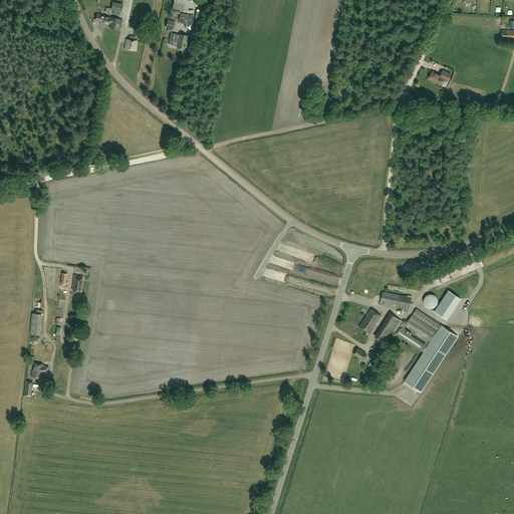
[(174,0),(172,9),(183,11),(186,1),(179,0),(174,0)]
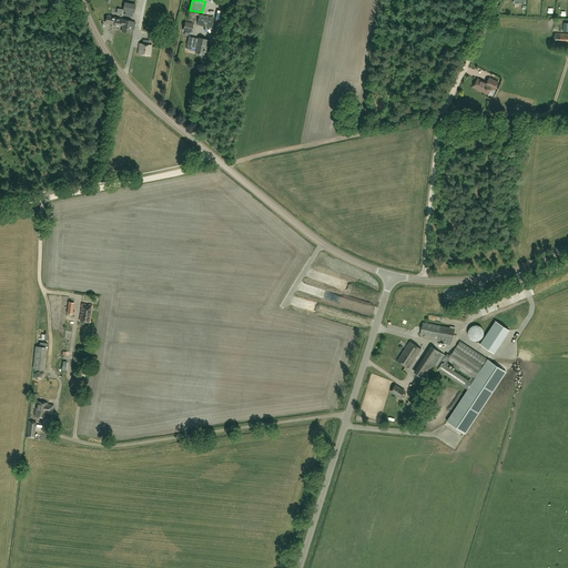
[(124,2),(123,11),(134,13),(135,4),(124,2)]
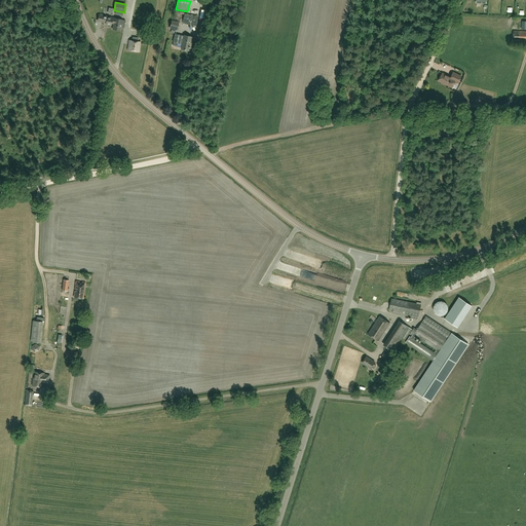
[(183,23),(196,26),(197,16),(185,14),(183,23)]
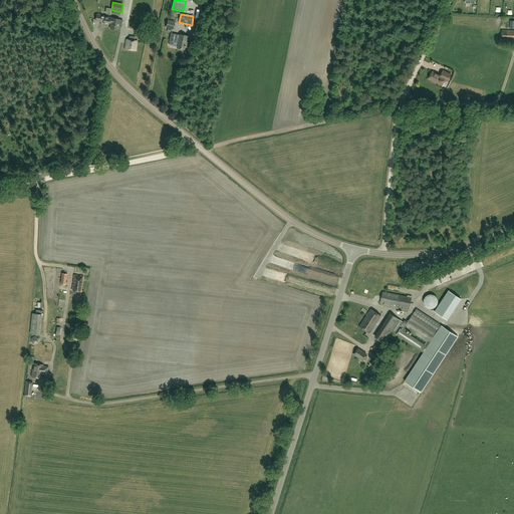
[(112,18),(104,17),(104,16),(96,15),(95,20),(103,22),(103,24),(108,25),(109,22),(111,22),(112,18)]
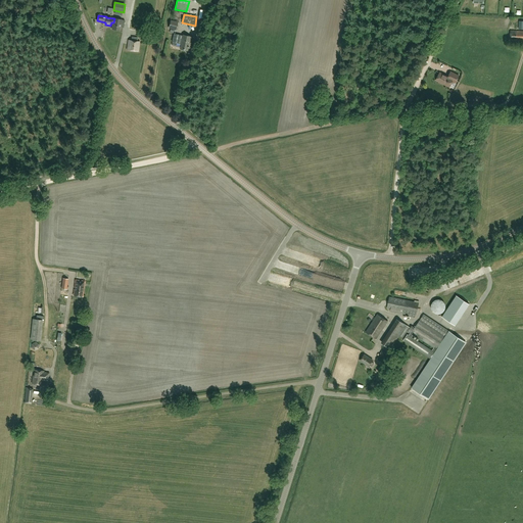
[(114,18),(113,22),(112,30),(120,31),(121,27),(124,28),(125,20),(122,19),(114,18)]
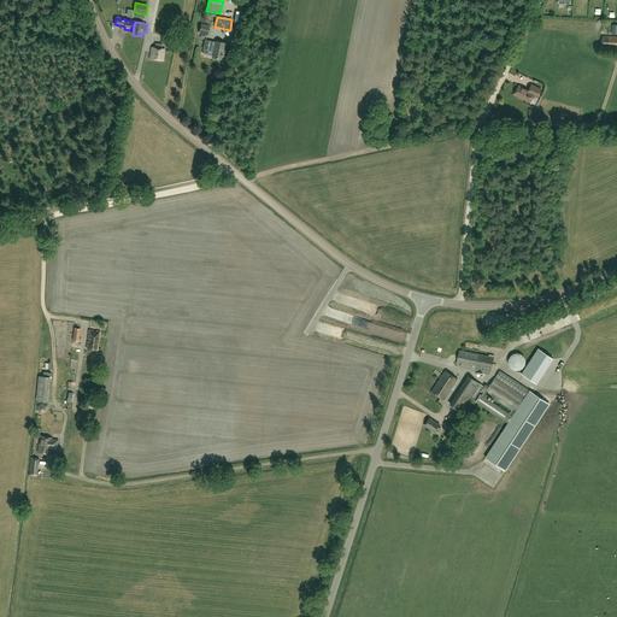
[(199,33),(207,35),(210,25),(201,23),(199,33)]
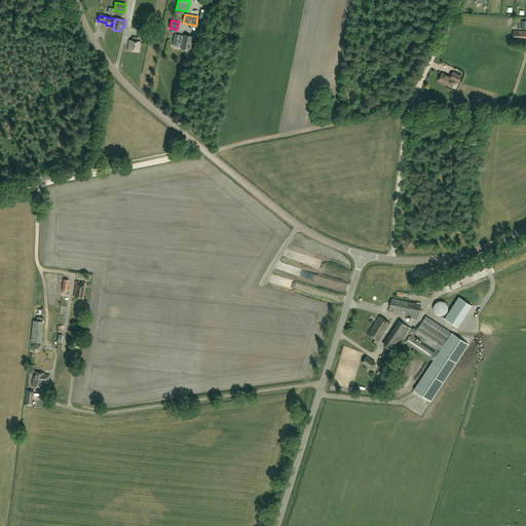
[(513,41),(525,41),(525,31),(514,31),(513,41)]
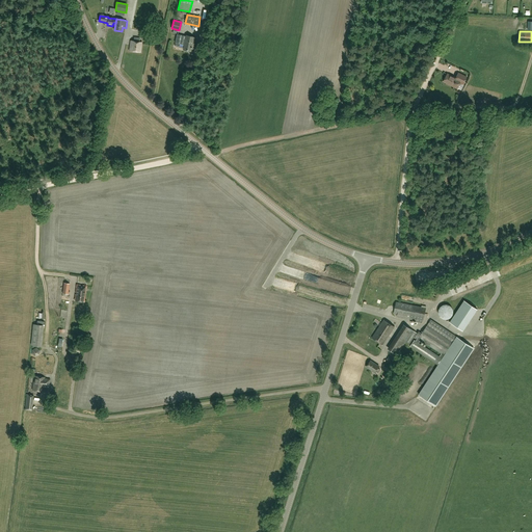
[(175,43),(184,45),(183,50),(190,51),(191,49),(192,47),(191,47),(192,44),(194,44),(195,37),(186,35),(186,36),(177,34),(175,43)]
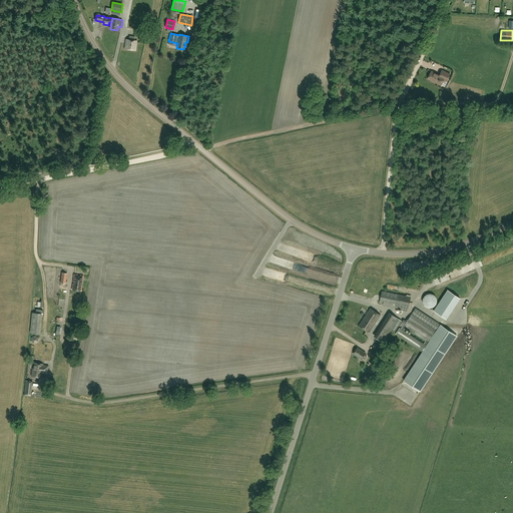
[(124,49),(135,51),(137,41),(125,39),(124,49)]
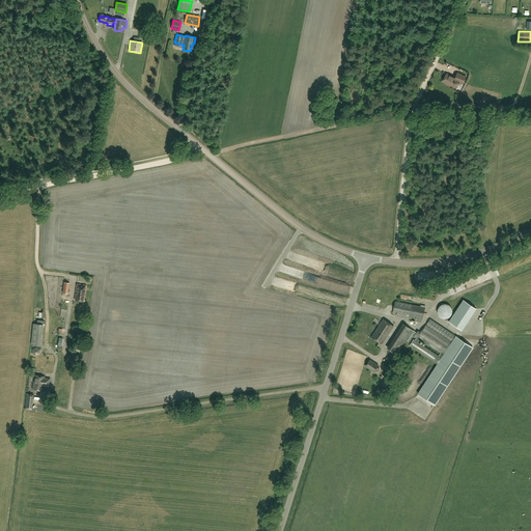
[(466,77),(457,74),(455,78),(447,74),(443,82),(456,89),(459,83),(463,84),(466,77)]
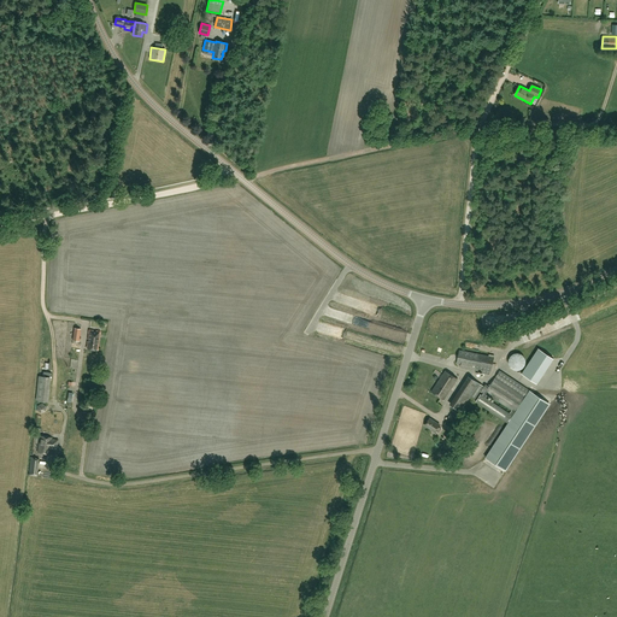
[(87,348),(98,351),(100,333),(89,331),(88,339),(89,340),(89,342),(88,342),(87,348)]
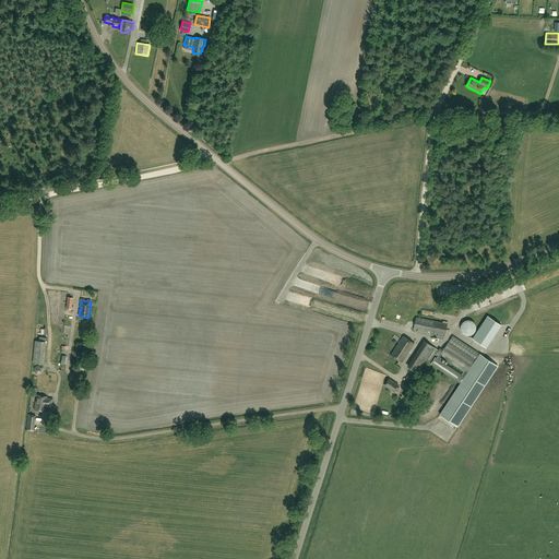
[(445,322),(415,318),(414,329),(431,331),(431,328),(444,330),(445,322)]
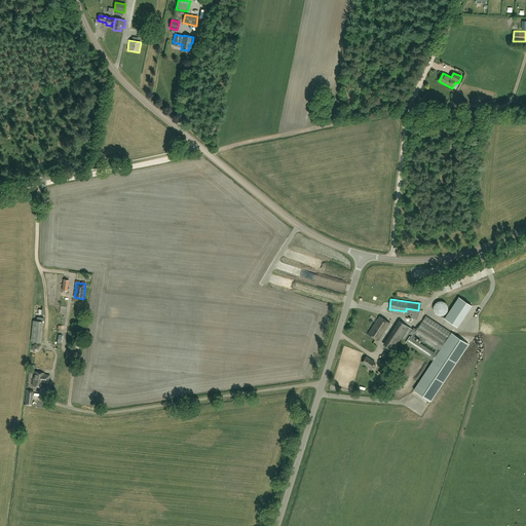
[(434,307),(434,308),(434,310),(434,311),(435,312),(436,313),(437,314),(438,315),(439,315),(440,316),(441,316),(442,316),(444,315),(445,315),(446,314),(447,313),(447,312),(448,311),(448,310),(448,308),(448,307),(448,306),(447,305),(447,304),(446,303),(445,302),(444,302),(442,301),(441,301),(440,301),(439,302),(438,302),(437,303),(436,304),(435,305),(434,306),(434,307)]
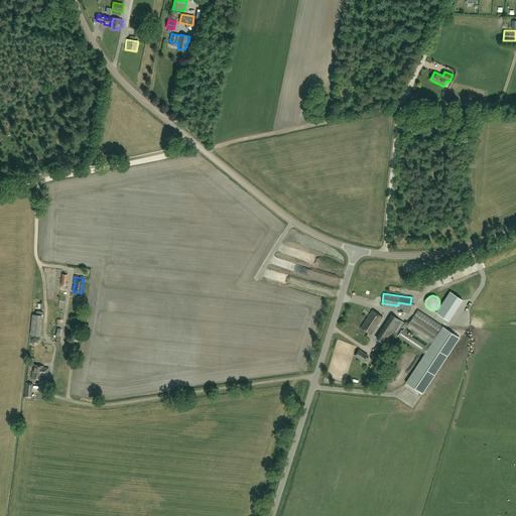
[(371,335),(383,316),(373,310),(361,329),(371,335)]
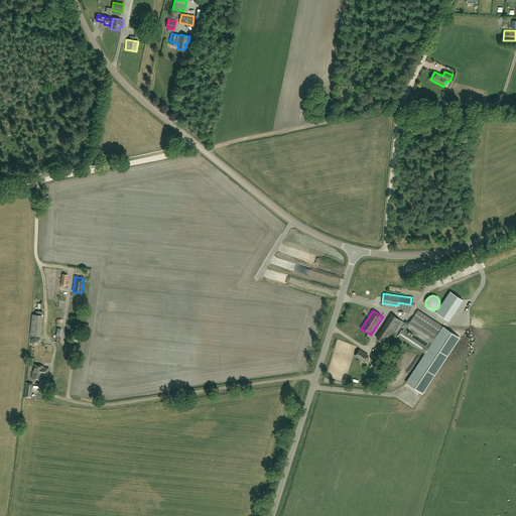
[(414,315),(439,332),(442,327),(418,310),(414,315)]
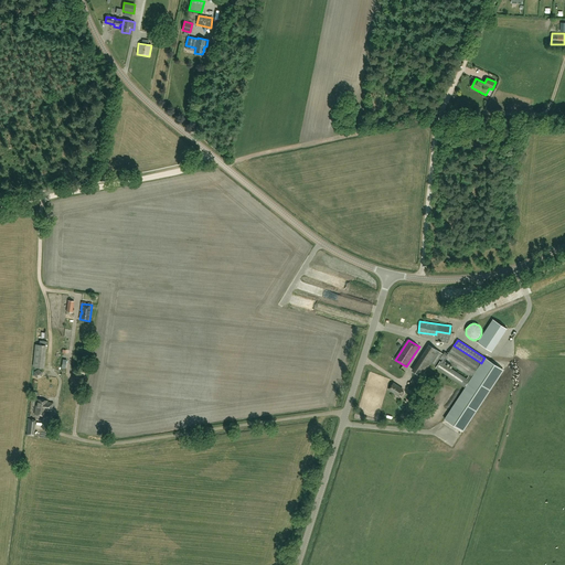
[(35,366),(45,366),(46,343),(36,343),(35,366)]
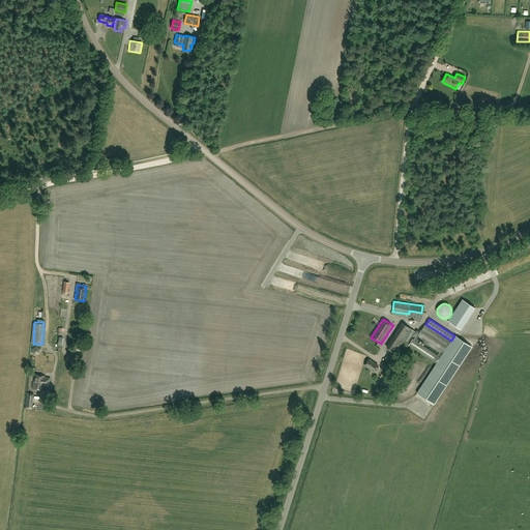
[(415,331),(412,329),(402,323),(386,348),(395,354),(405,341),(408,343),(412,335),(415,331)]
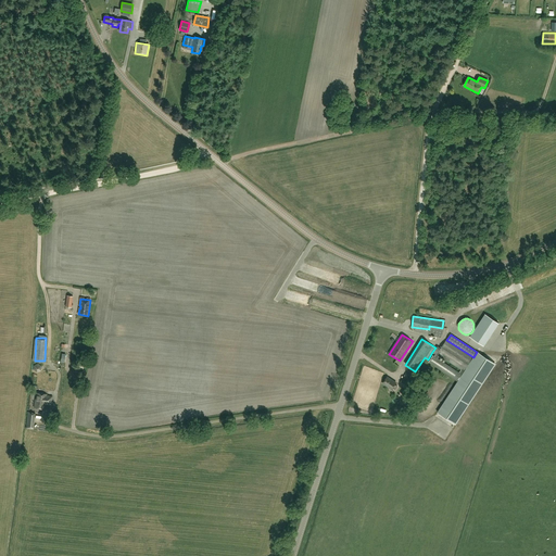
[(460,370),(464,371),(464,373),(474,357),(446,340),(441,349),(438,346),(433,352),(436,354),(439,356),(460,370)]
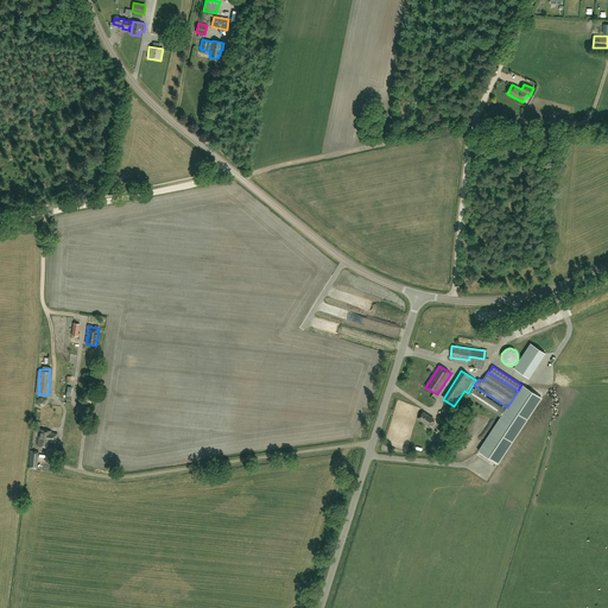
[(521,385),(518,391),(507,407),(507,406),(501,416),(502,416),(479,451),(498,464),(542,398),(521,385)]
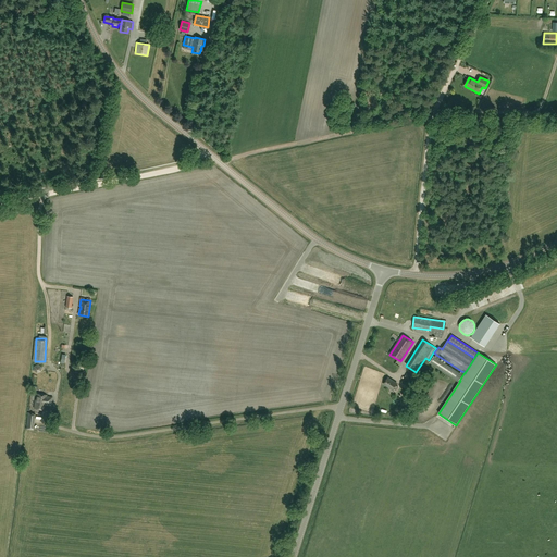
[(436,355),(435,357),(434,356),(430,363),(458,382),(459,381),(465,372),(461,371),(460,373),(438,359),(440,357),(436,355)]
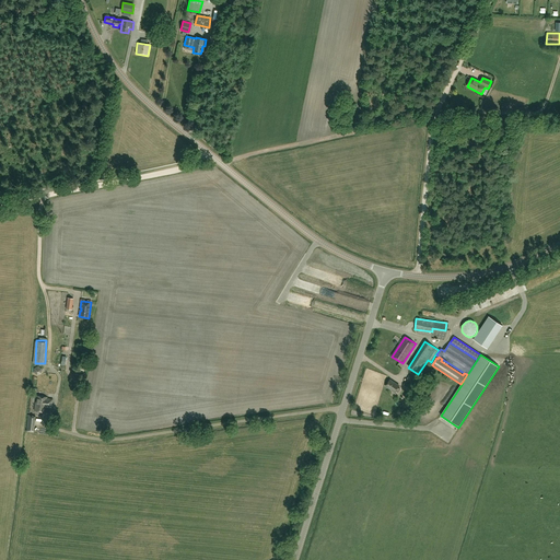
[(398,392),(400,389),(398,387),(399,386),(389,380),(385,386),(395,393),(396,391),(398,392)]
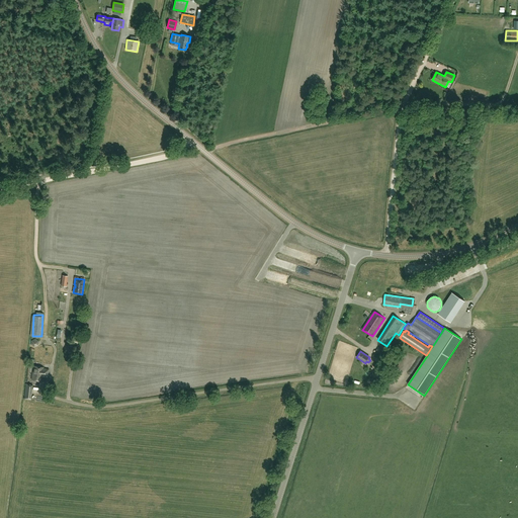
[(381,361),(384,355),(376,351),(372,356),(381,361)]
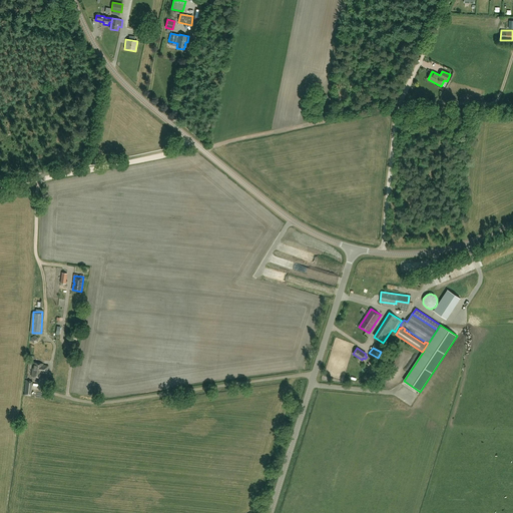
[(34,363),(31,377),(33,377),(32,378),(36,379),(36,377),(40,378),(41,373),(47,374),(48,366),(43,365),(43,364),(34,363)]
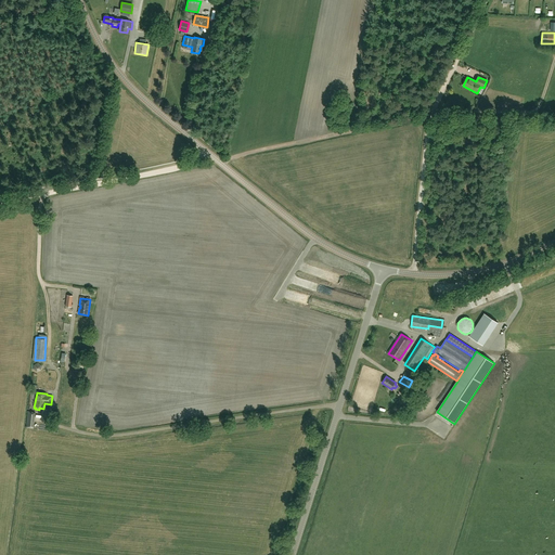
[(26,427),(34,427),(36,412),(27,411),(26,427)]
